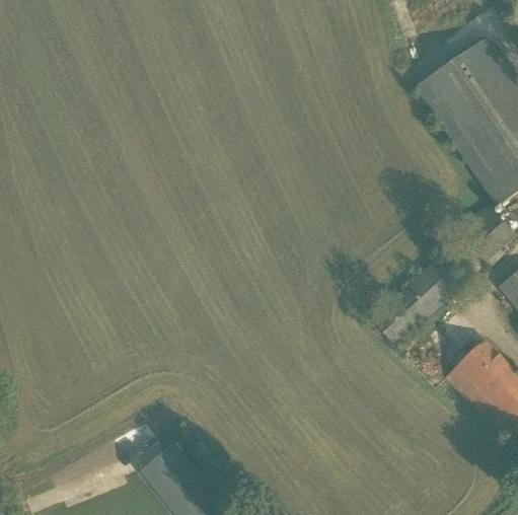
[(496,205),(517,189),(517,84),(486,38),(415,86),(496,205)]
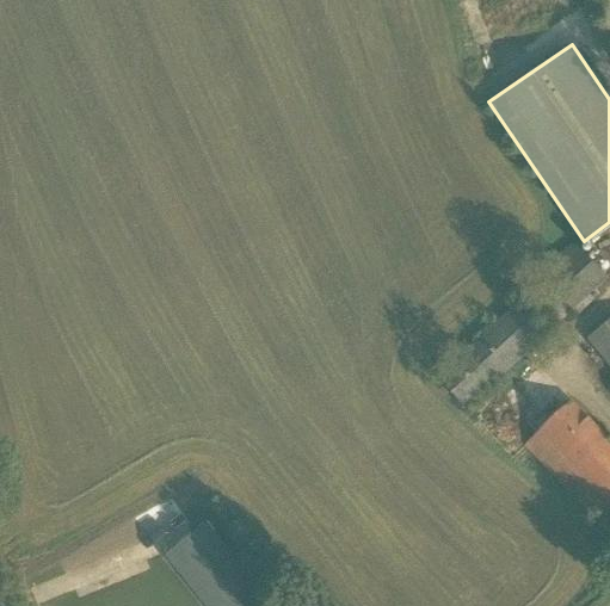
[(466,404),(605,274),(577,245),(437,375),(466,404)]
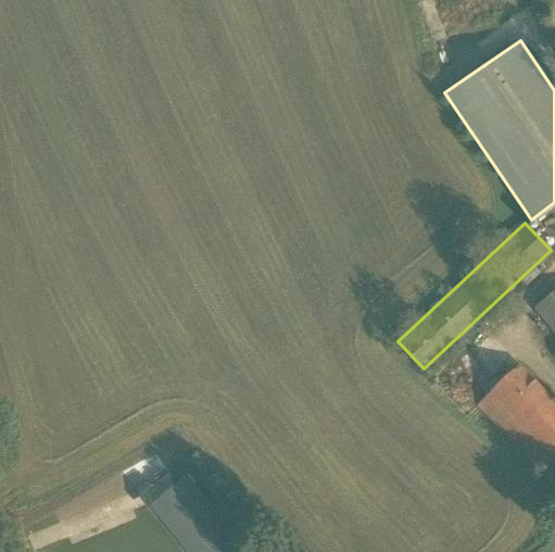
[(554,287),(533,305),(554,331),(554,287)]
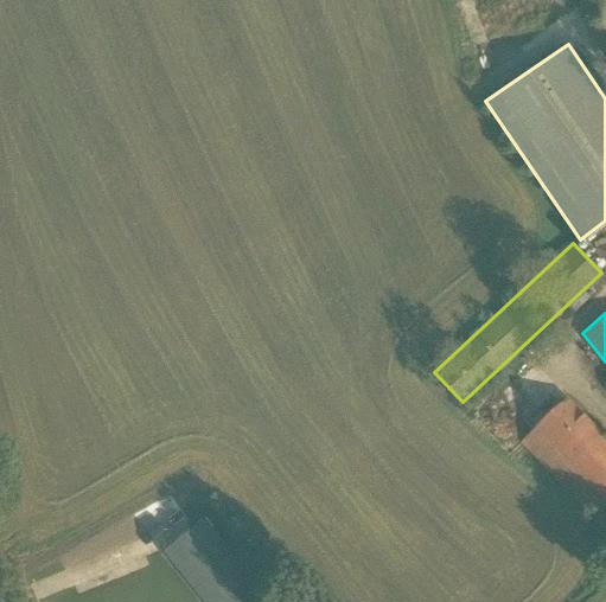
[(605,441),(600,435),(603,431),(567,395),(520,440),(605,527),(605,441)]
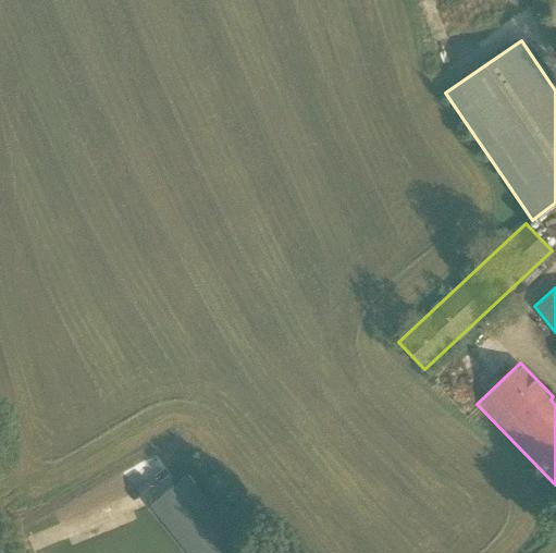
[(192,552),(247,552),(185,475),(151,502),(192,552)]
